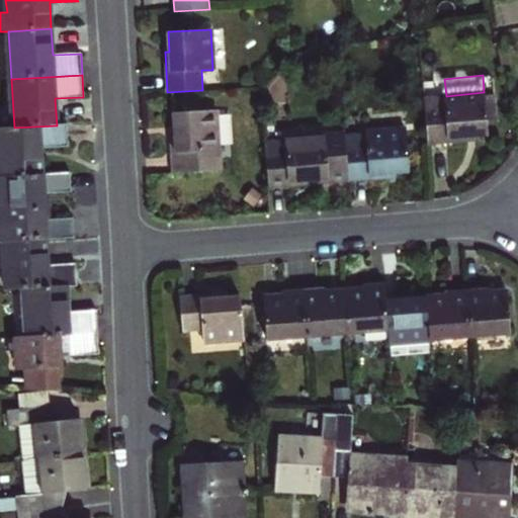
[(424,97),(427,145),(467,141),(467,137),(488,135),(487,125),(486,110),(496,109),(494,94),(485,95),(484,92),(446,96),(424,97)]
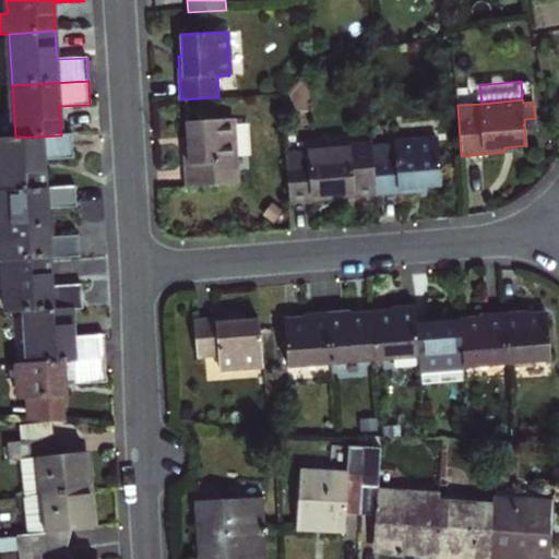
[(524,119),(525,135),(536,134),(535,118),(524,119)]
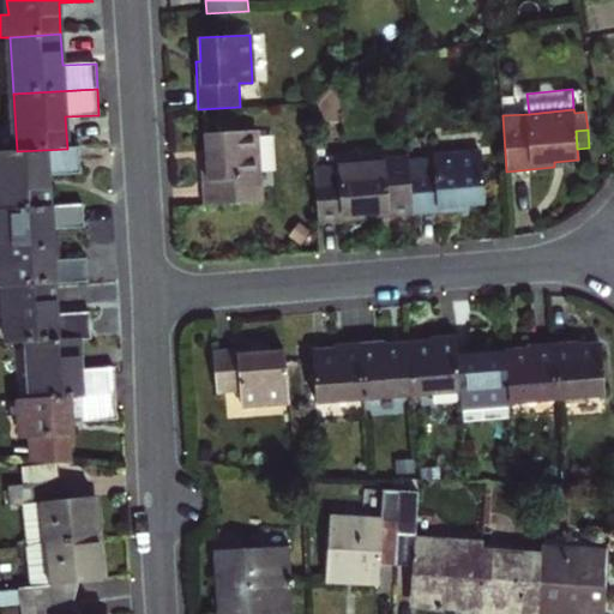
[(202,157),(204,205),(259,203),(254,131),(205,133),(206,157),(202,157)]
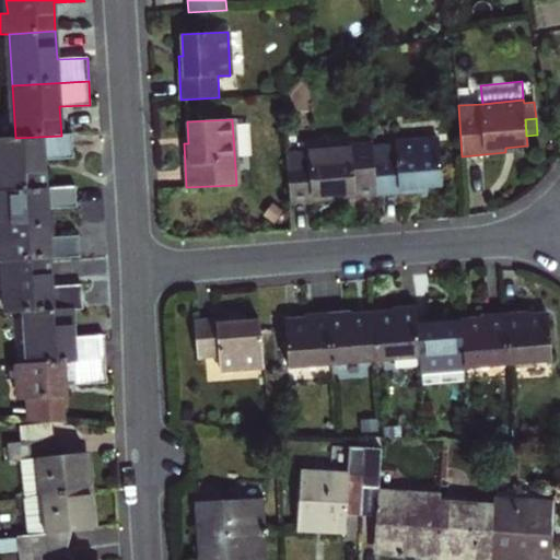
[(0,190),(46,188),(44,160),(74,159),(73,135),(61,136),(15,138),(0,138),(0,190)]
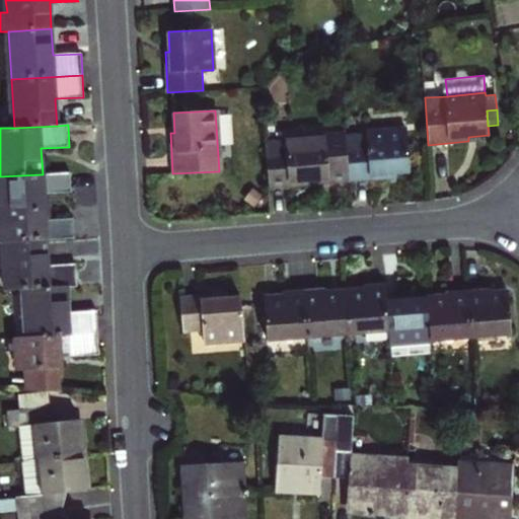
[(346,135),(350,181),(390,178),(390,173),(410,171),(406,130),(346,135)]
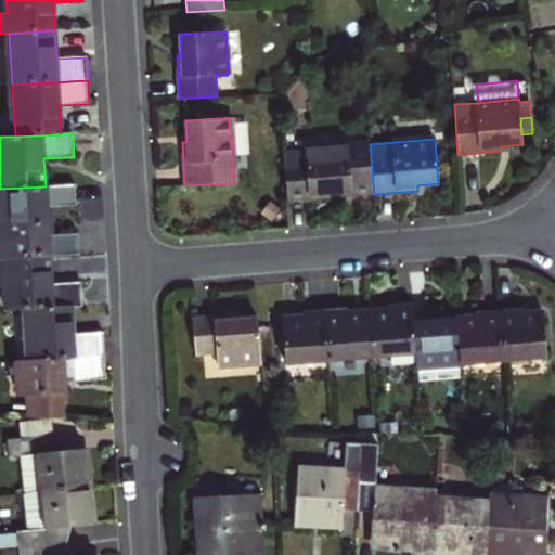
[(283,152),(287,202),(331,197),(330,193),(350,191),(351,196),(374,194),(370,144),(283,152)]
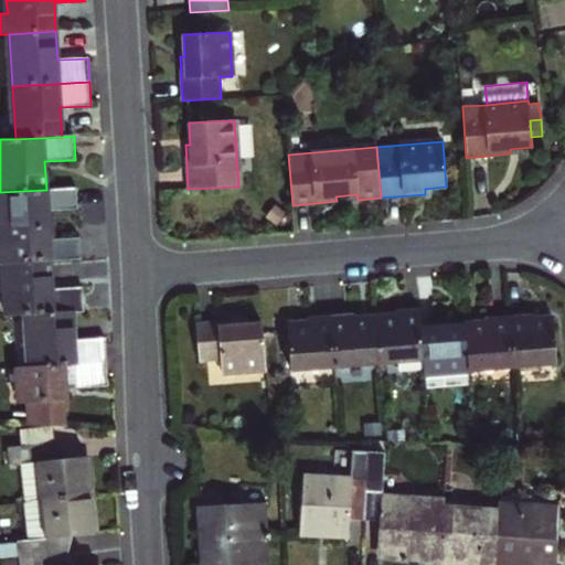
[(0,227),(48,225),(48,211),(78,209),(77,189),(46,190),(0,192),(0,227)]
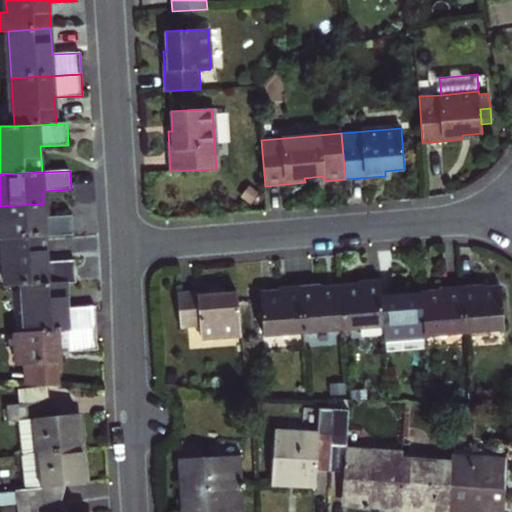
[(258,193),(248,186),(240,196),(250,204),(258,193)]
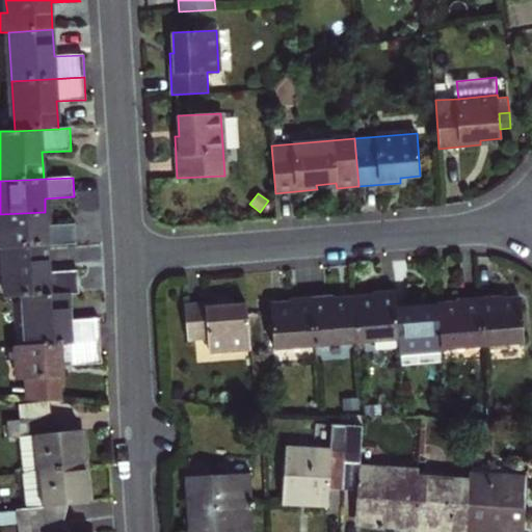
[(47,245),(76,243),(75,223),(46,225),(45,212),(0,214),(0,247),(3,247),(47,245)]
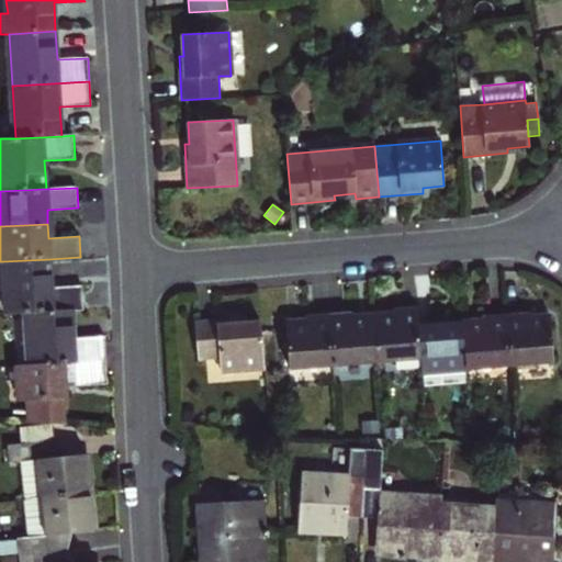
[(72,310),(83,310),(82,285),(52,288),(49,259),(3,261),(7,314),(25,313),(72,310)]
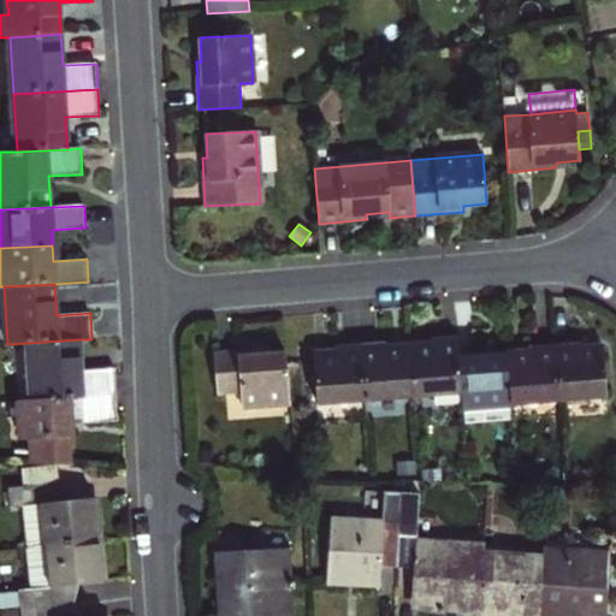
[(409,347),(414,396),(462,392),(458,351),(457,337),(432,338),(433,344),(409,347)]
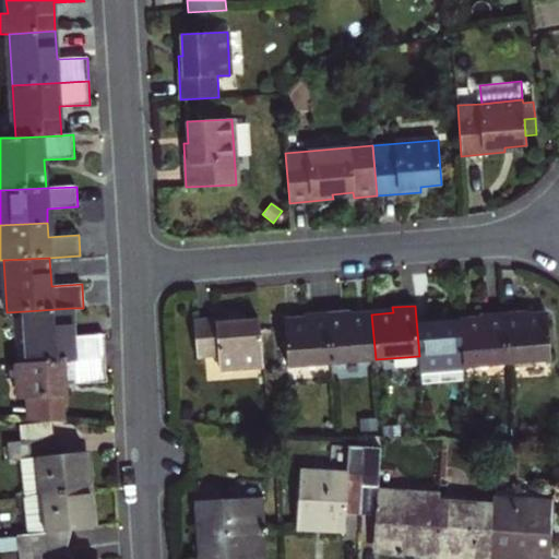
[(72,308),(25,311),(28,364),(106,358),(104,335),(73,336),(72,308)]
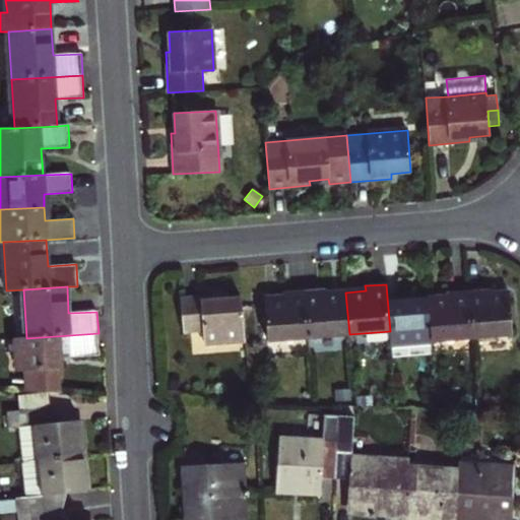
[(468,290),(472,337),(513,334),(509,291),(490,294),(489,288),(468,290)]
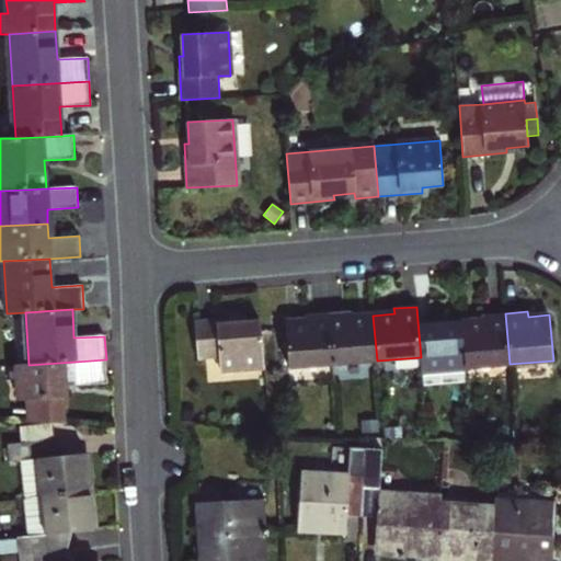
[(329,313),(333,365),(377,361),(373,316),(352,317),(351,312),(329,313)]
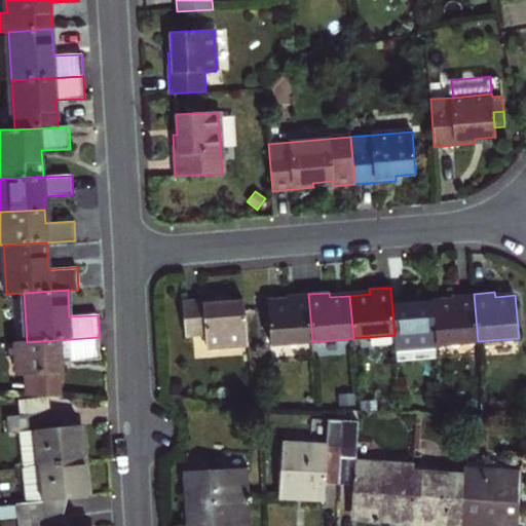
[(267,302),(271,345),(312,342),(308,294),(287,296),(288,301),(267,302)]
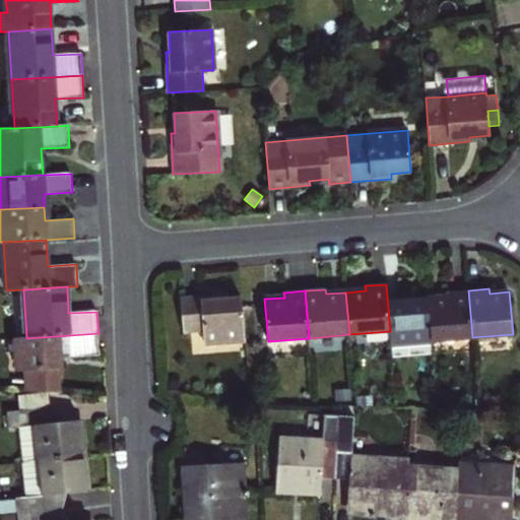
[(472,337),(468,290),(447,291),(448,297),(428,299),(431,340),(472,337)]
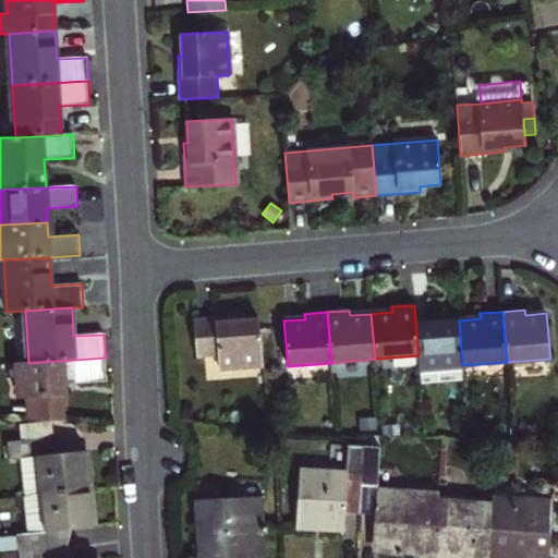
[(219,368),(263,365),(259,318),(238,320),(238,316),(193,319),(196,358),(218,356),(219,368)]
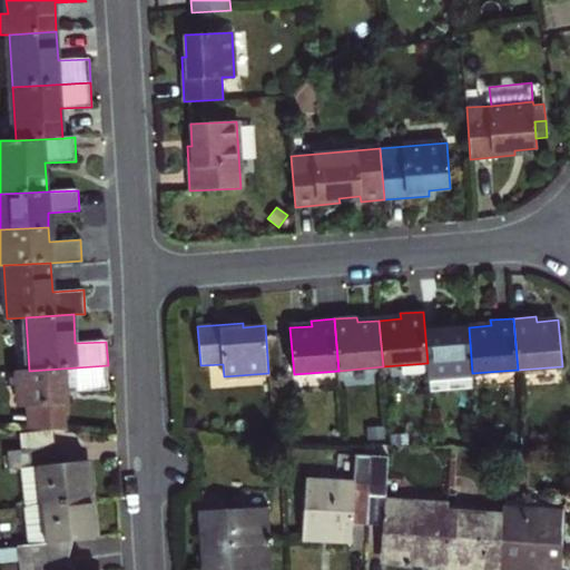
[(448,328),(446,324),(424,325),(428,363),(430,391),(474,387),(472,373),(469,327),(448,328)]
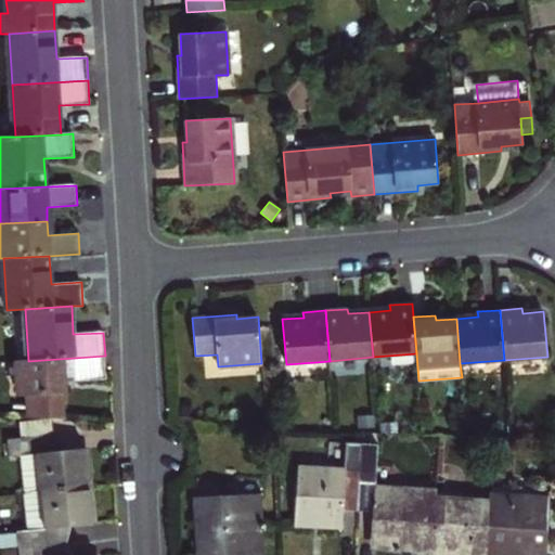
[(27,396),(29,417),(53,418),(63,418),(62,394),(65,394),(65,379),(74,379),(75,382),(106,379),(105,356),(28,361),(17,361),(20,396),(27,396)]
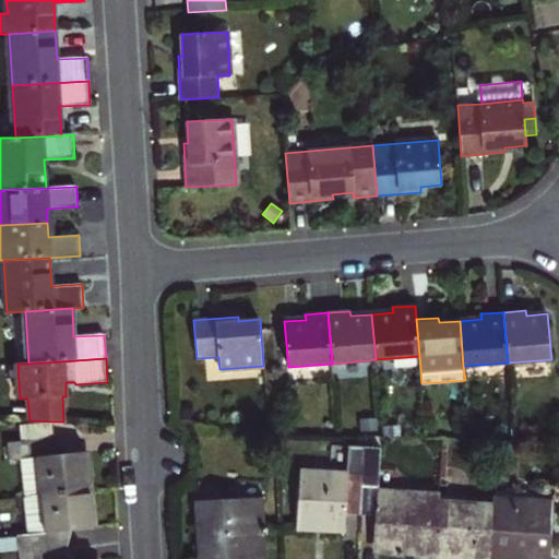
[(376,416),(359,417),(360,429),(377,427),(376,416)]
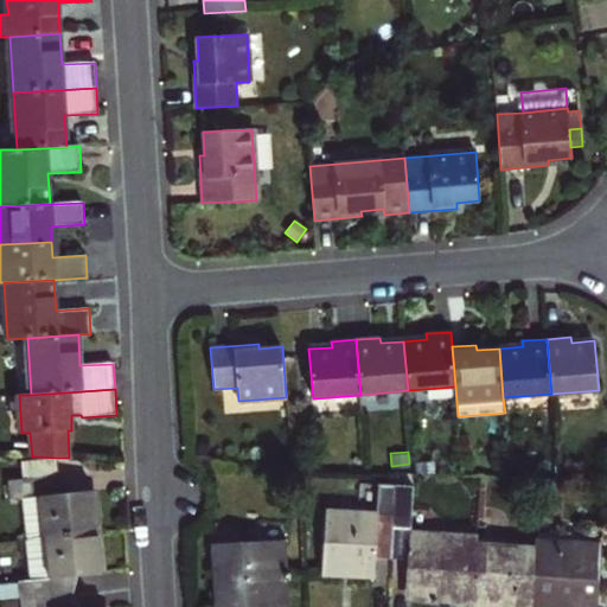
[(23,461),(24,479),(59,474),(58,458),(23,461)]
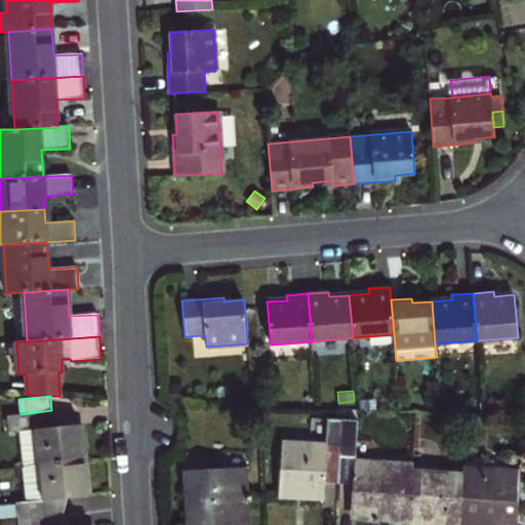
[(503,398),(488,399),(488,410),(505,409),(503,398)]
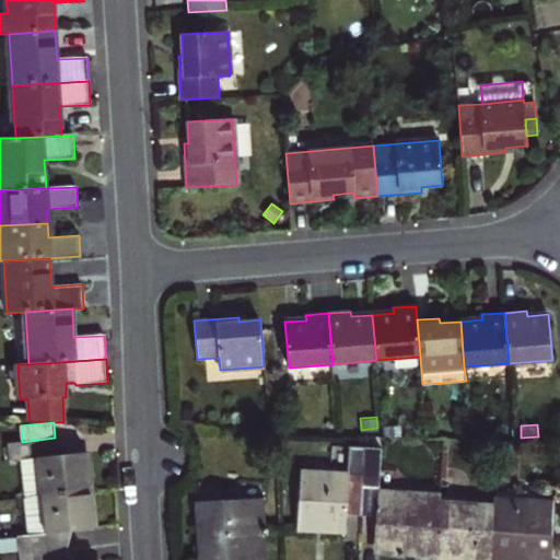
[(86,452),(57,455),(55,438),(22,442),(7,443),(9,462),(21,461),(25,498),(91,490),(86,452)]
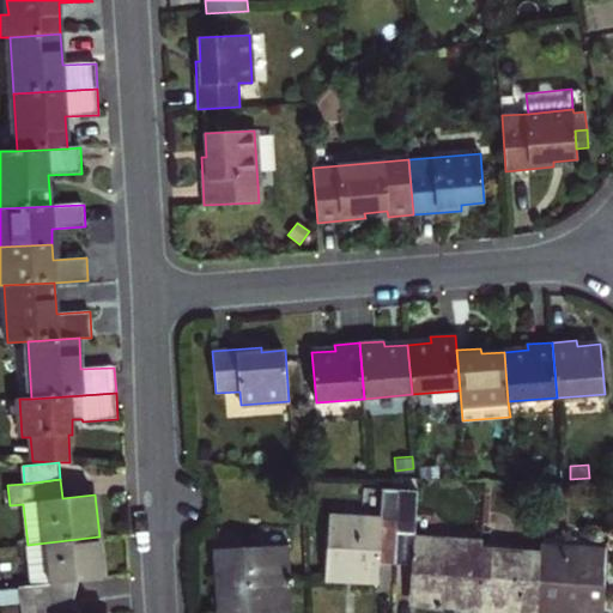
[(347,574),(377,576),(378,563),(396,564),(401,490),(383,489),(381,516),(332,513),(327,581),(346,582),(347,574)]
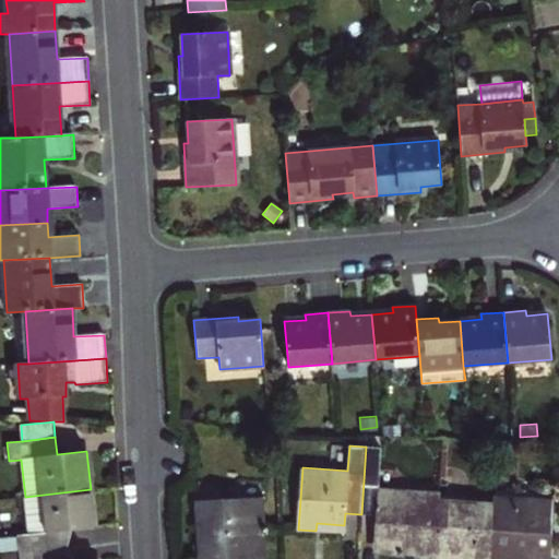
[(414,554),(413,558),(435,558),(439,498),(439,492),(378,488),(380,448),(366,447),(361,514),(378,515),(376,537),(377,543),(381,548),(383,550),(388,551),(391,552),(414,554)]
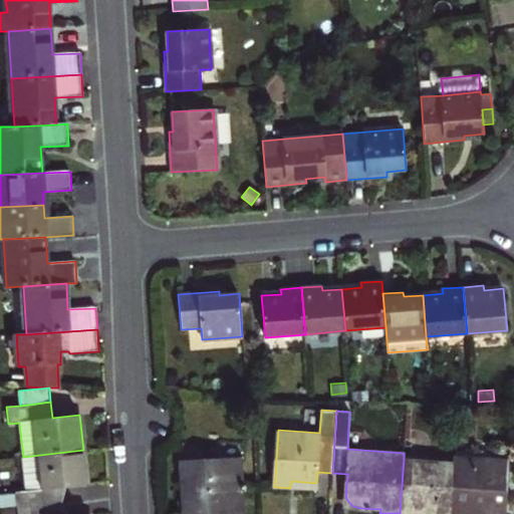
[(87,485),(83,450),(23,457),(27,491),(16,492),(16,494),(17,506),(17,509),(61,504),(59,488),(87,485)]
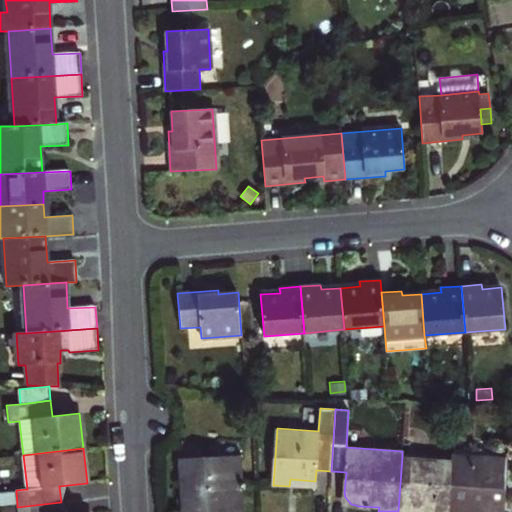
[(243,511),(240,454),(179,459),(182,511),(243,511)]
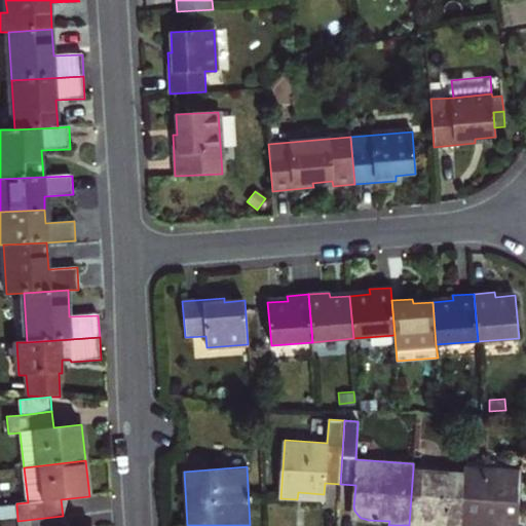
[(518,525),(522,471),(464,466),(464,473),(460,525),(476,525),(483,525),(518,525)]
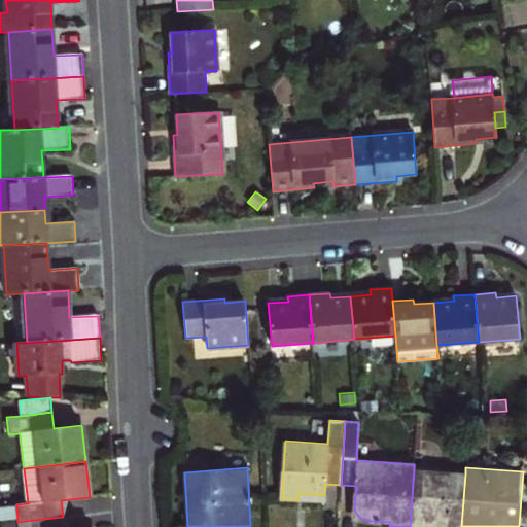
[(461,526),(465,473),(414,469),(410,526),(428,526),(429,524),(446,525),(446,526),(461,526)]
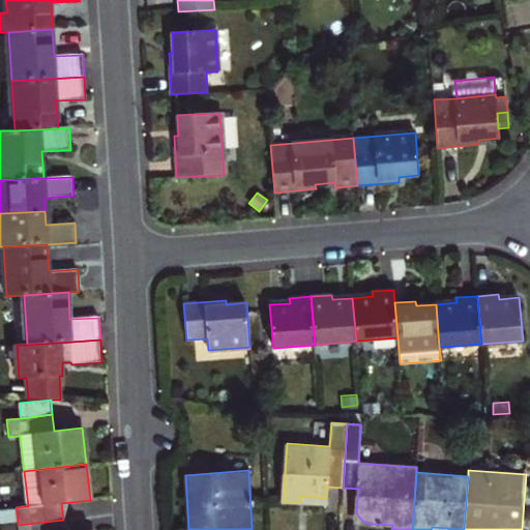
[(300,496),(299,503),(325,505),(326,498),(300,496)]
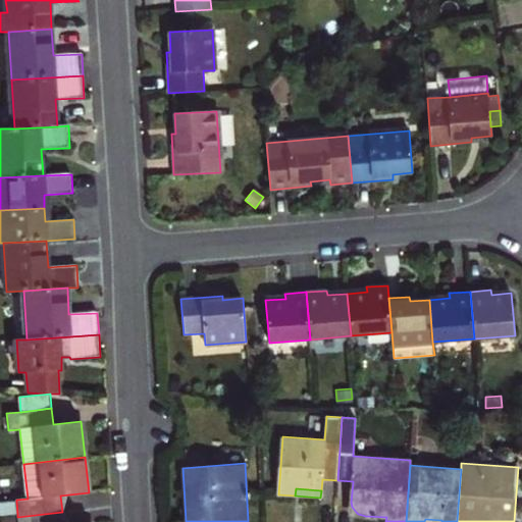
[(16,502),(0,503),(2,515),(17,514),(16,502)]
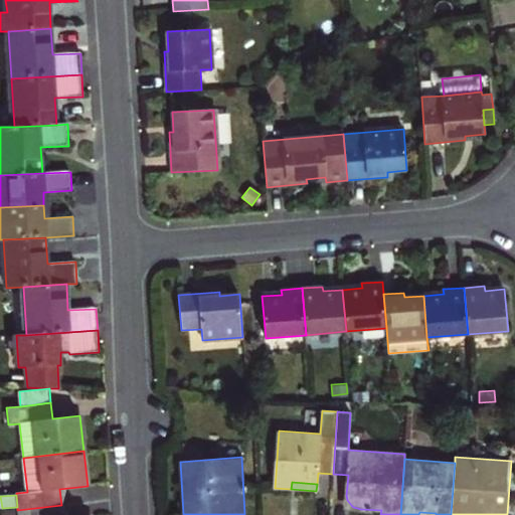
[(62,514),(61,505),(17,510),(17,514),(62,514)]
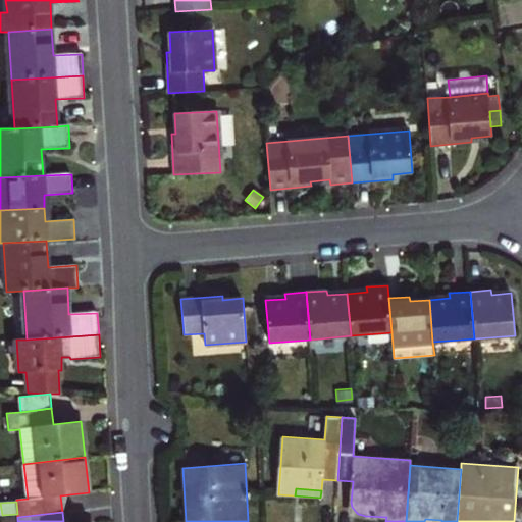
All buildings are outlined.
